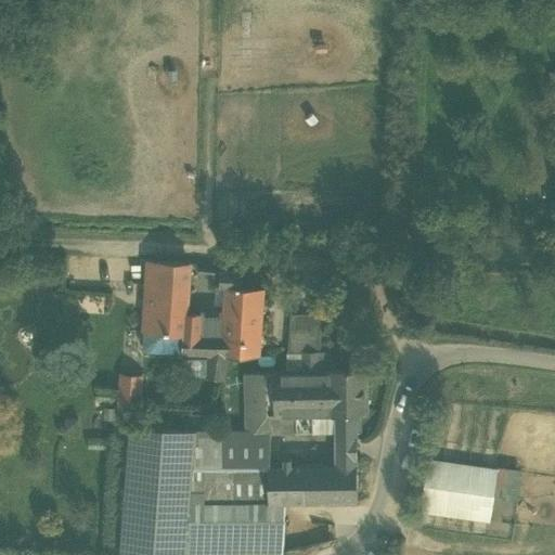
[(143,332),(144,332),(182,334),(183,330),(184,302),(185,284),(186,262),(147,261),(146,281),(143,332)]
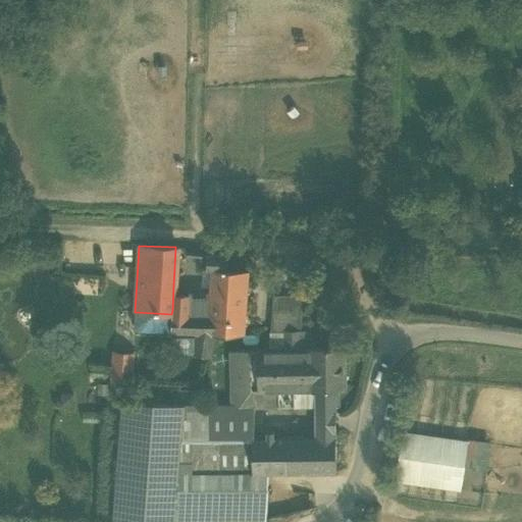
[(251,266),(232,265),(214,264),(213,288),(211,312),(222,312),(223,328),(197,330),(199,350),(212,350),(214,334),(247,334),(248,314),(251,266)]
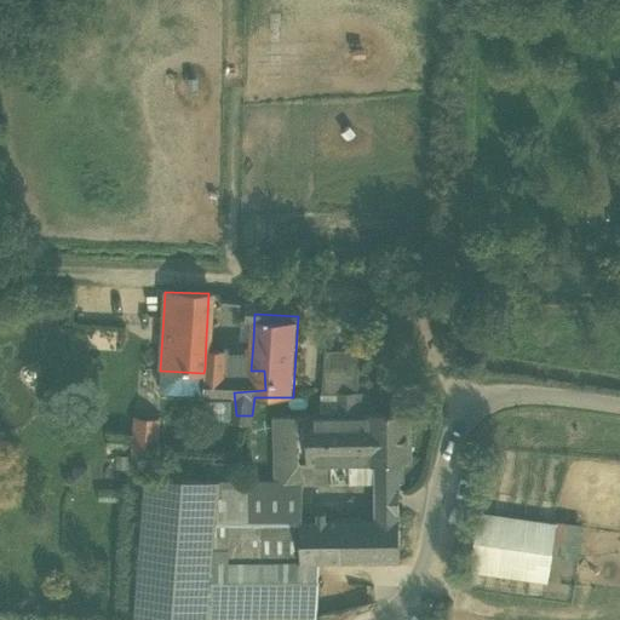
[(206,338),(205,368),(251,371),(253,342),(206,338)]
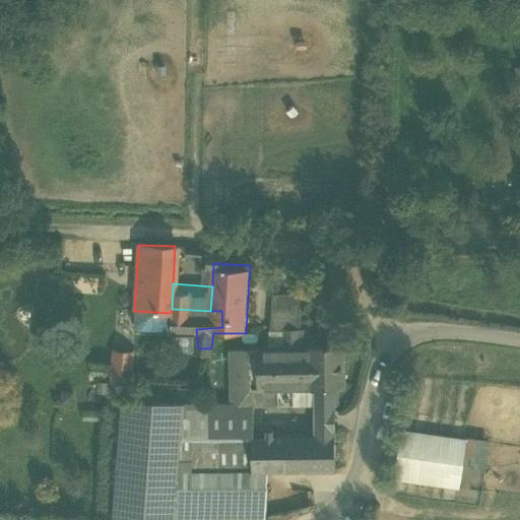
[(282,330),(300,330),(300,328),(299,294),(271,294),(269,330),(282,330)]
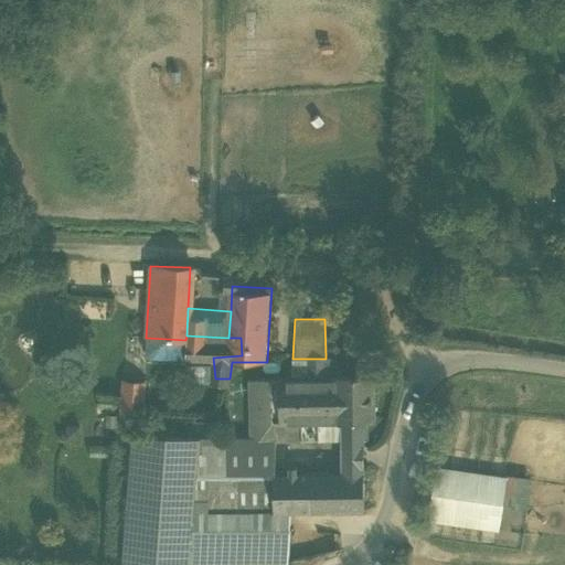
[(241,338),(228,338),(187,336),(185,340),(184,360),(184,361),(213,358),(242,355),(241,338)]
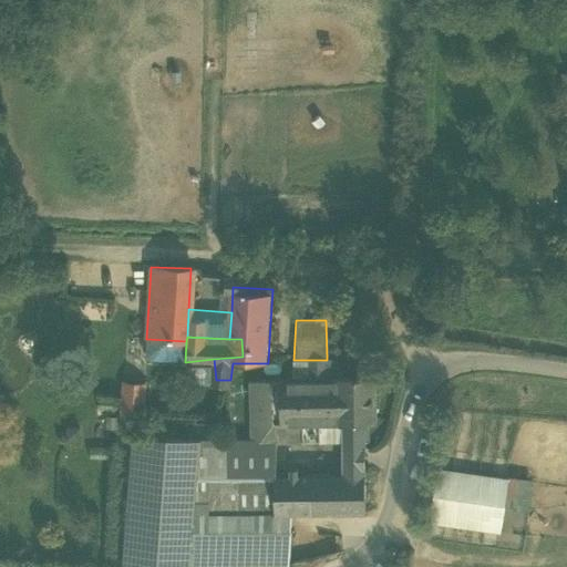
[(185,361),(186,341),(147,339),(146,356),(150,359),(185,361)]
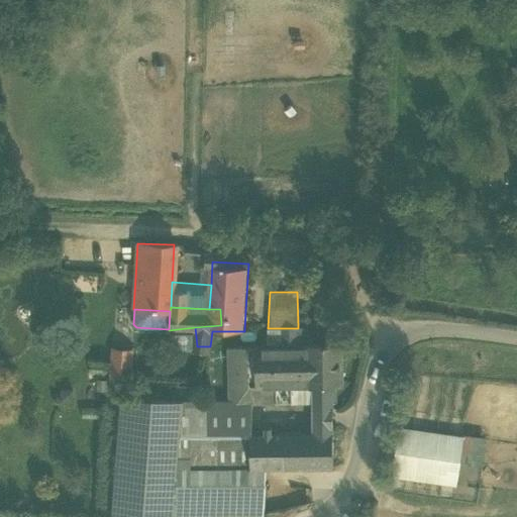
[(305,326),(298,326),(298,328),(298,347),(306,346),(306,344),(314,344),(314,339),(306,338),(305,326)]
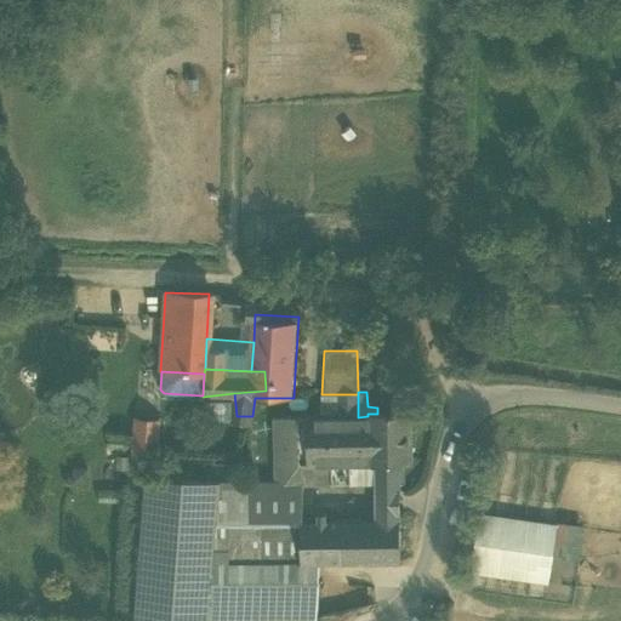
[(375,484),(375,491),(398,490),(398,462),(408,462),(408,414),(377,414),(368,414),(368,416),(358,417),(358,394),(337,394),(337,417),(322,417),(280,419),(283,483),(283,485),(301,485),(351,484),(349,463),(375,463),(375,484)]
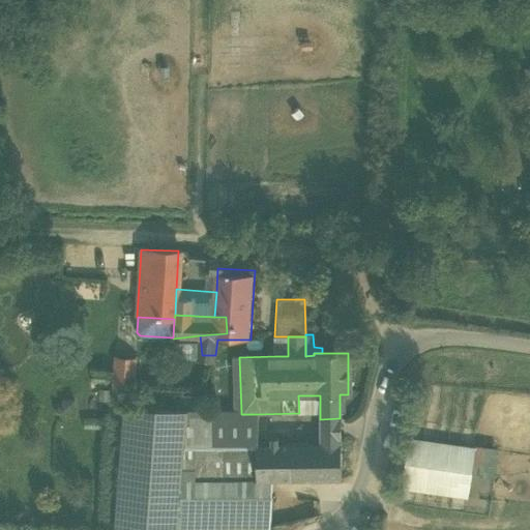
[(288,336),(274,336),(274,356),(288,356),(288,336)]
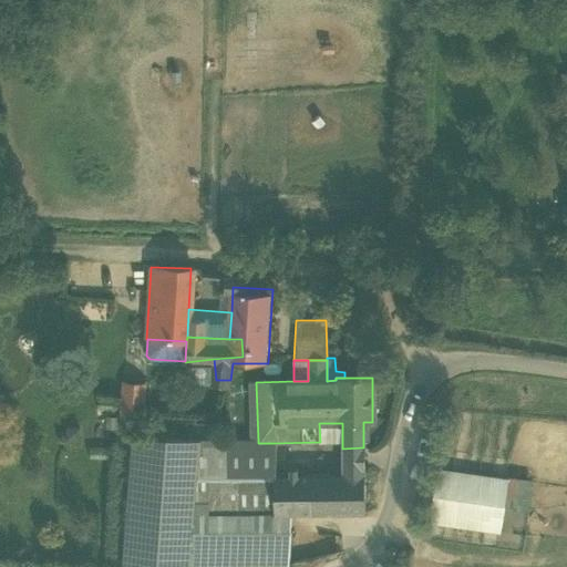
[(258,441),(256,382),(248,382),(250,441),(258,441)]
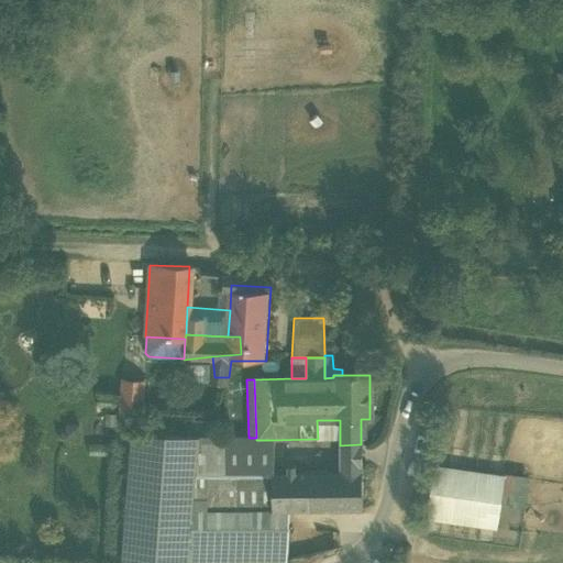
[(120,415),(142,417),(145,384),(124,381),(120,415)]
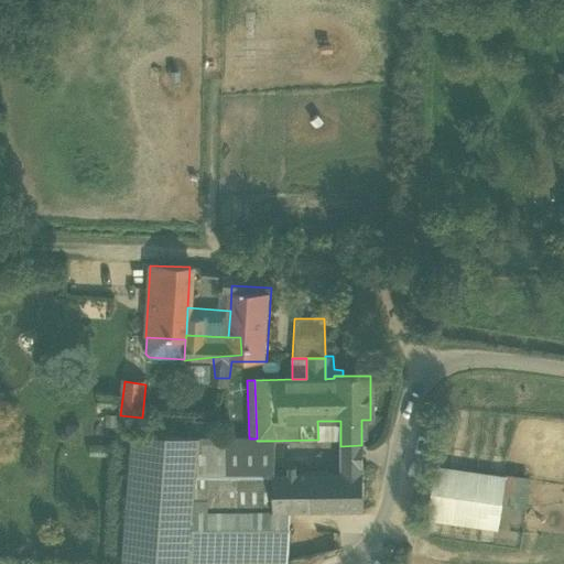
[(317,421),(318,440),(340,440),(340,421),(317,421)]
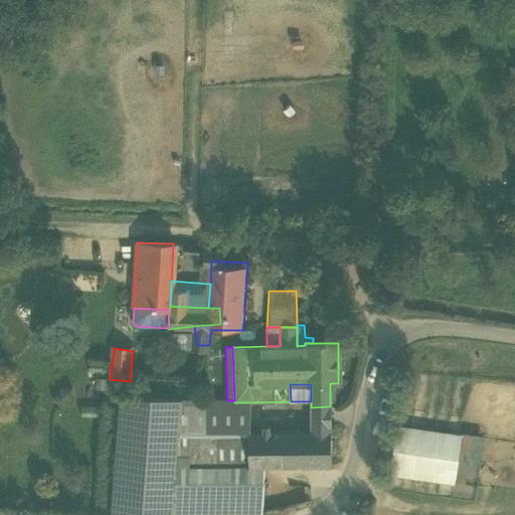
[(172,514),(181,400),(121,395),(111,514),(172,514)]
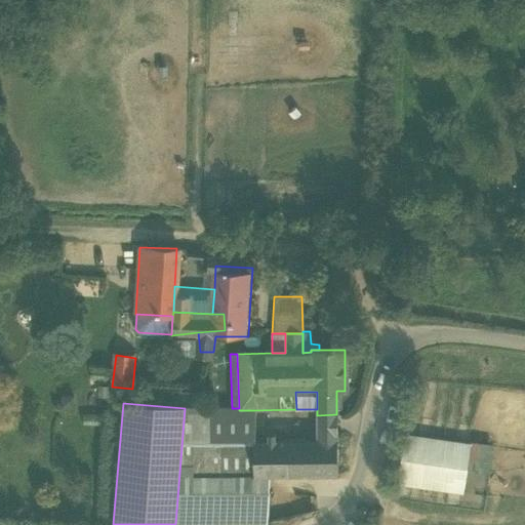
[(337,475),(337,440),(318,440),(253,441),(254,410),(239,410),(239,408),(232,408),(185,408),(175,524),(253,524),(267,523),(266,476),(337,475)]
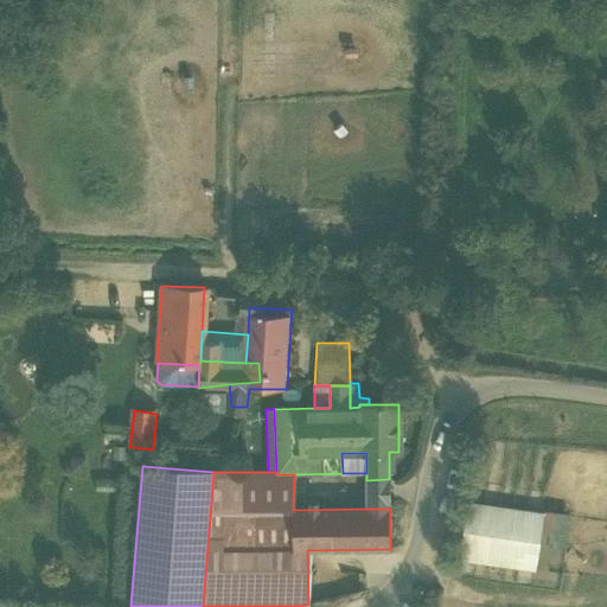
[(366,480),(368,509),(390,509),(389,479),(366,480)]
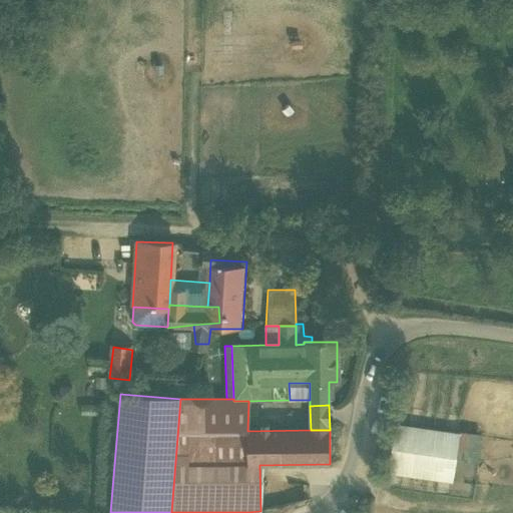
[(390,472),(451,481),(458,433),(397,424),(390,472)]
